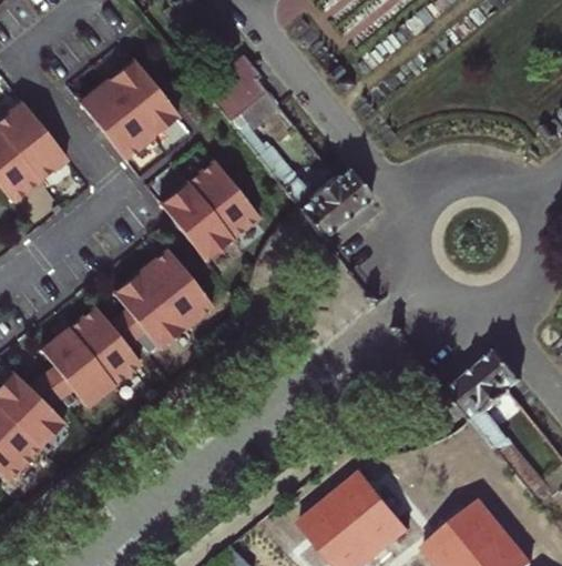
[(350,10),(366,0),(329,0),(354,33),(363,28),(350,10)]
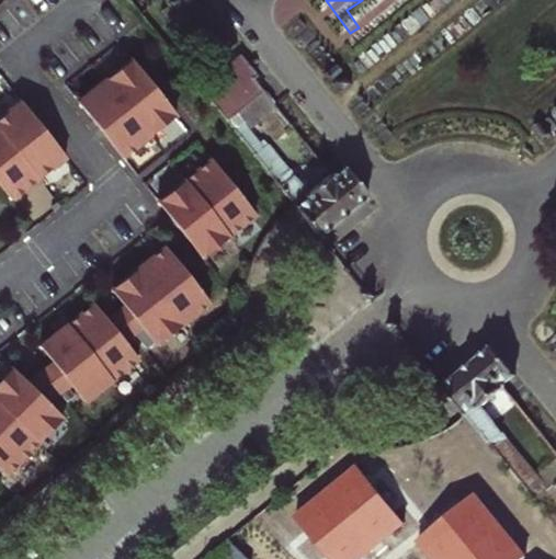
[(244,52),(202,87),(297,205),(321,234),(373,193),(349,164),(338,173),(335,170),(310,190),(256,124),(279,104),(256,76),(260,72),(244,52)]
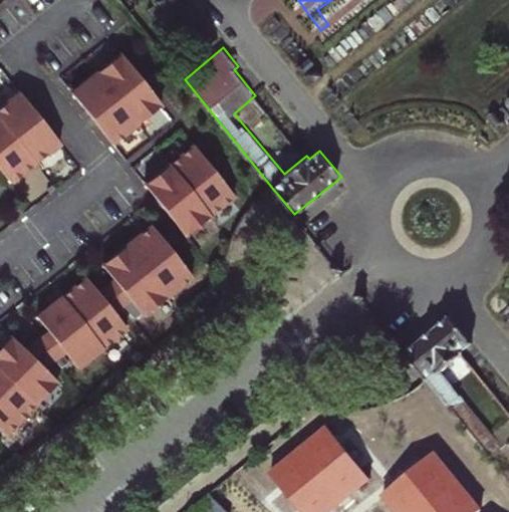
[(123,53),(74,92),(114,144),(165,104),(123,53)]
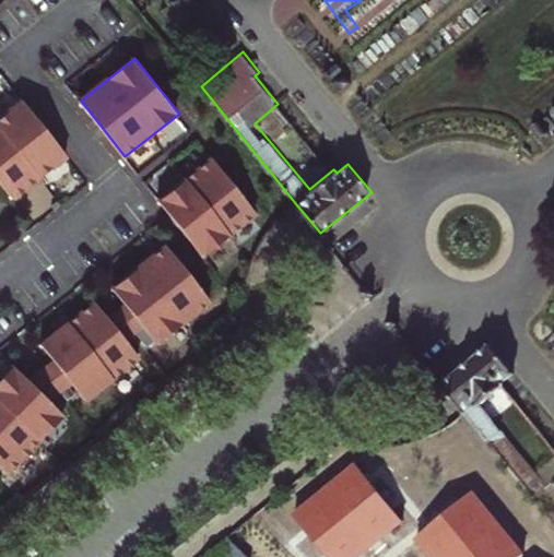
[(201,86),(187,69),(169,82),(281,216),(296,204),(201,86)]
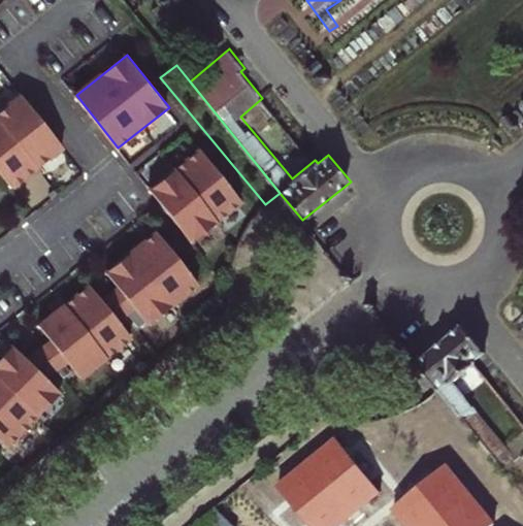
[(65,148),(23,95),(0,112),(0,169),(1,171),(13,188),(65,148)]
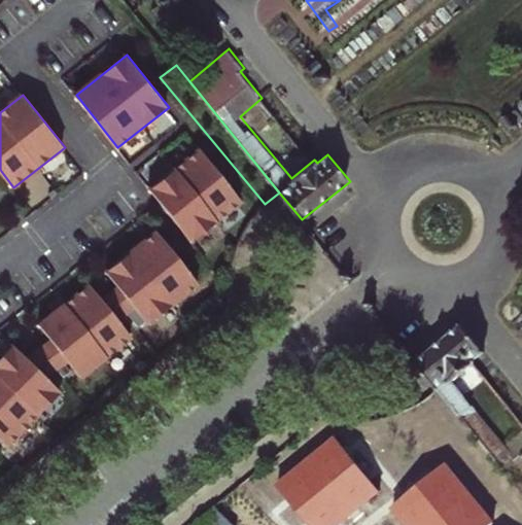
[(202,149),(150,189),(193,242),(243,202),(202,149)]
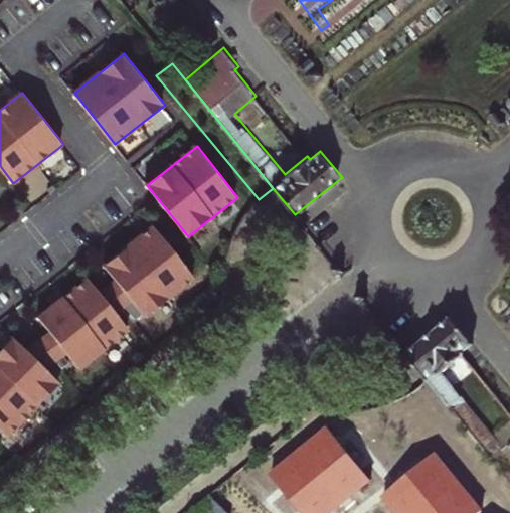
[(195,278),(154,226),(105,266),(116,281),(125,291),(134,302),(146,317),(195,278)]
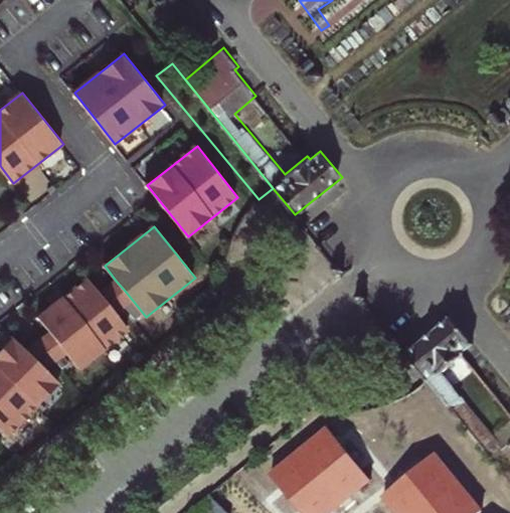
[(101,293),(89,278),(39,317),(50,332),(59,343),(68,354),(79,368),(129,329),(118,315),(109,304),(101,293)]
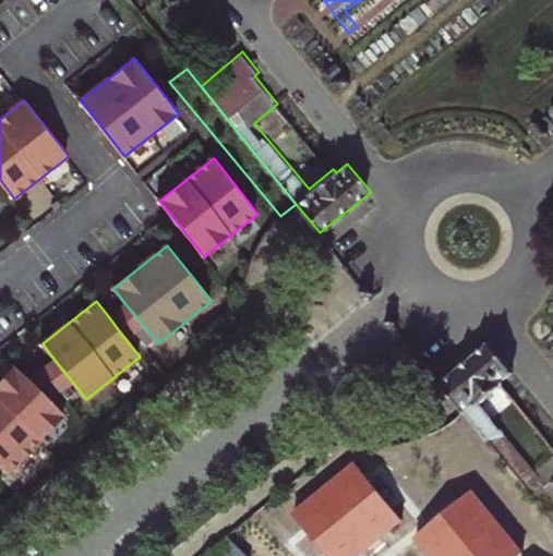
[(120,307),(117,311),(136,335),(145,327),(135,315),(125,304),(120,307)]
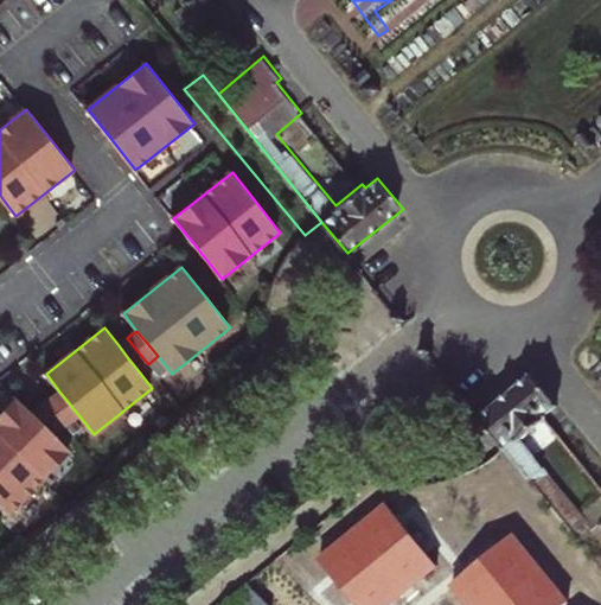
[(123,341),(119,345),(128,358),(139,371),(148,364),(127,338),(123,341)]
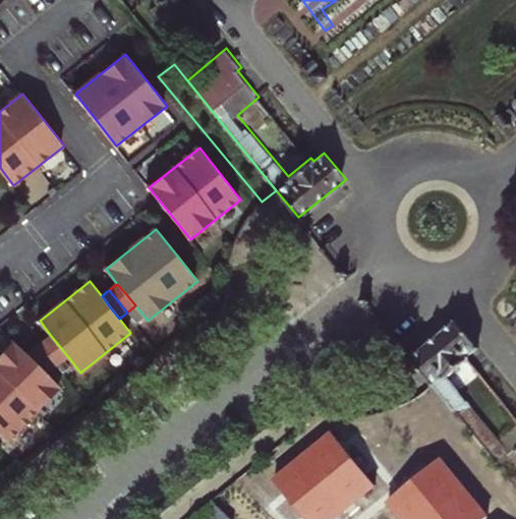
[(474,431),(515,482),(515,428),(503,440),(450,376),(472,356),(470,354),(481,345),(459,319),(413,356),(435,384),(466,421),(474,431)]
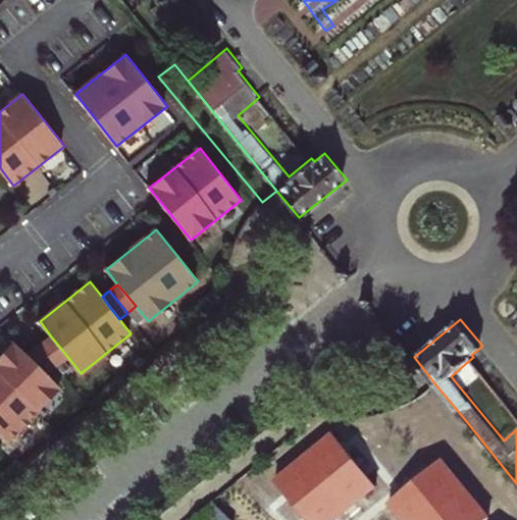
[(43,344),(41,345),(51,359),(58,368),(69,359),(60,348),(51,336),(43,344)]
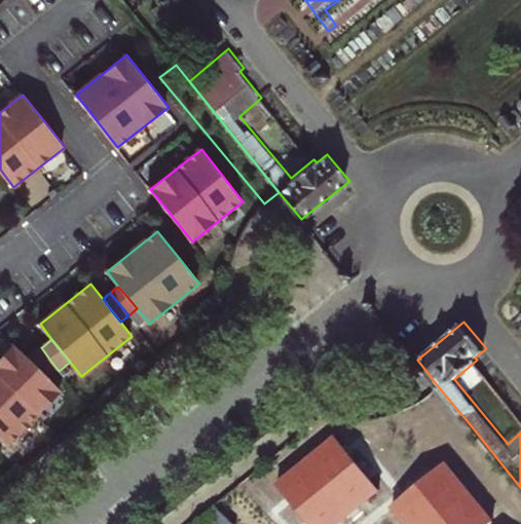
[(13,343),(0,357),(0,437),(7,445),(62,390),(48,378),(37,367),(28,358),(13,343)]
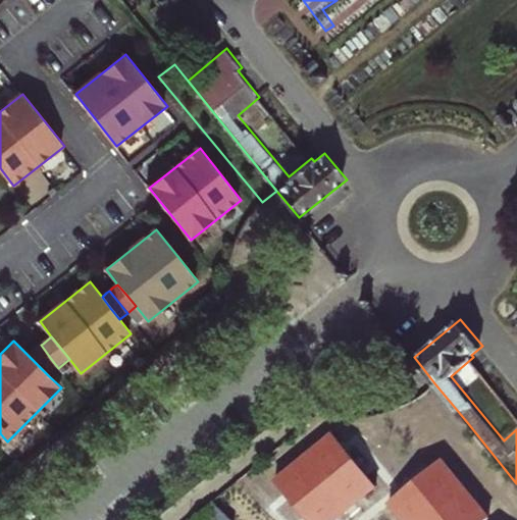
[(37,348),(28,355),(37,364),(48,375),(58,368),(51,359),(41,345),(37,348)]
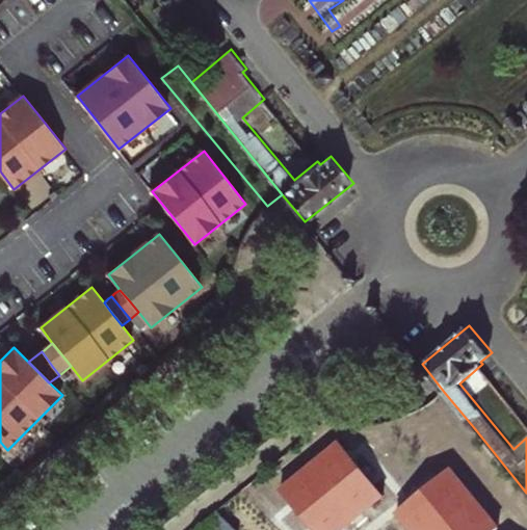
[(462,441),(467,438),(476,430),(444,392),(430,402),(462,441)]
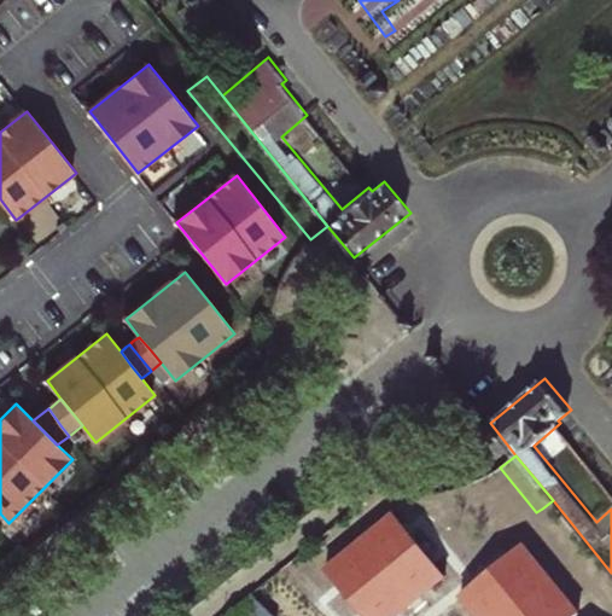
[(342,615),(424,532),(384,492),(269,586),(293,609),(286,615),(342,615)]
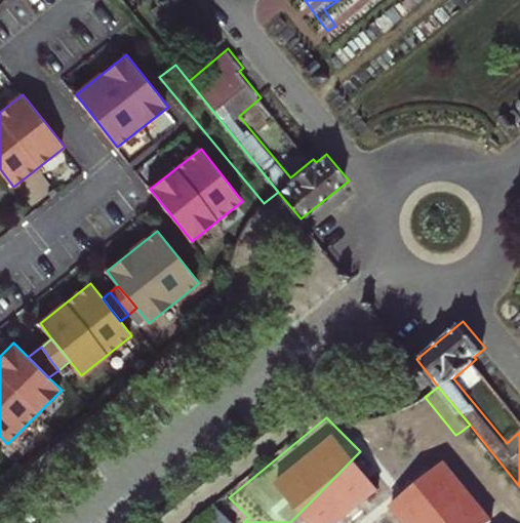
[(470,425),(461,432),(469,443),(478,435),(470,425)]
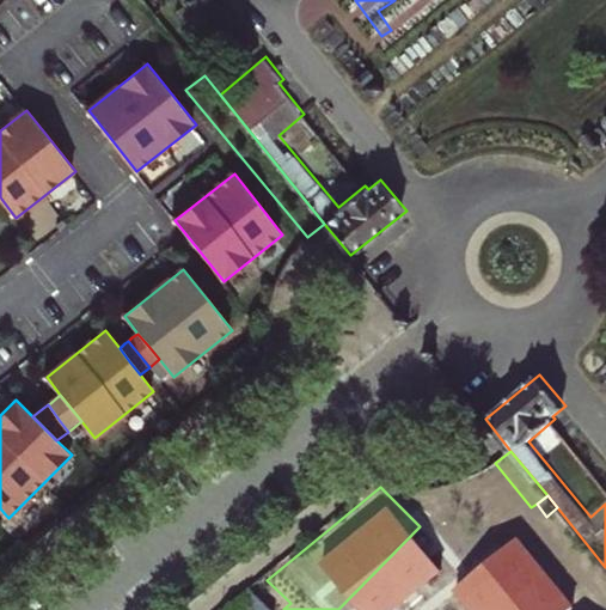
[(605,567),(557,507),(546,517),(537,524),(605,607),(605,567)]
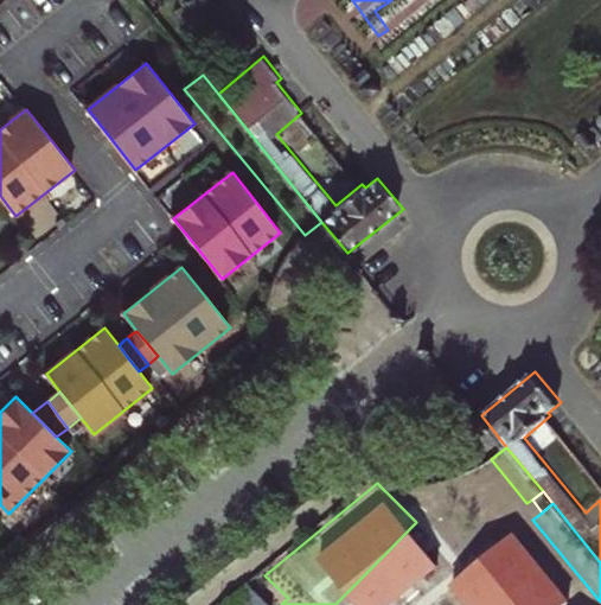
[(273,604),(251,584),(229,604),(273,604)]
